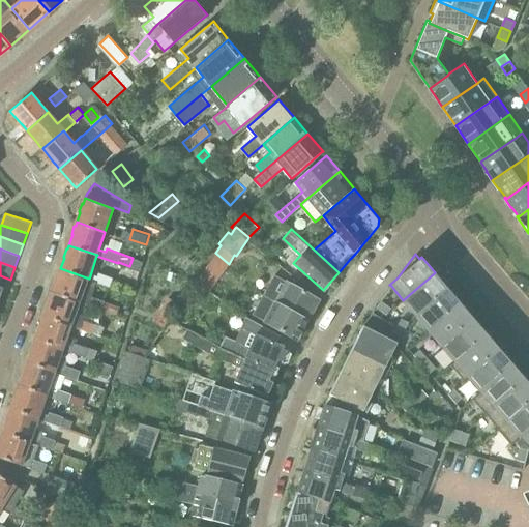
[(56,281),(52,291),(80,300),(79,301),(82,302),(101,310),(103,309),(114,313),(126,317),(127,314),(119,311),(120,306),(117,305),(105,301),(105,300),(91,295),(96,282),(96,281),(95,281),(89,279),(60,268),(59,271),(58,271),(55,281),(56,281)]
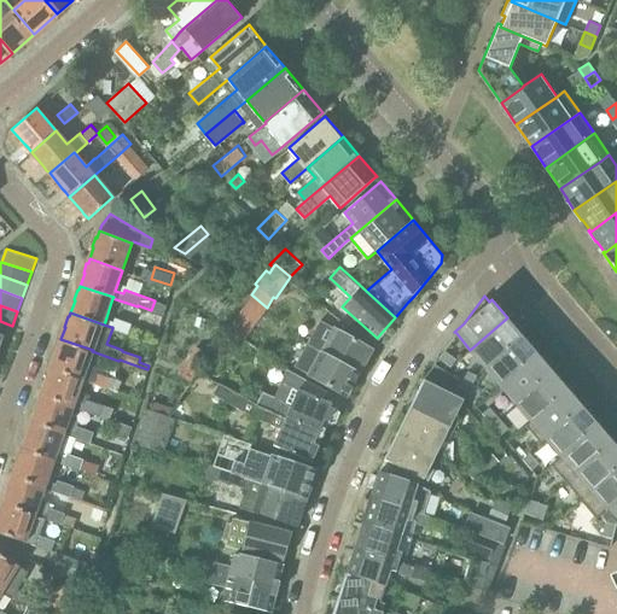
[(115,316),(111,327),(112,327),(128,333),(132,322),(115,316)]
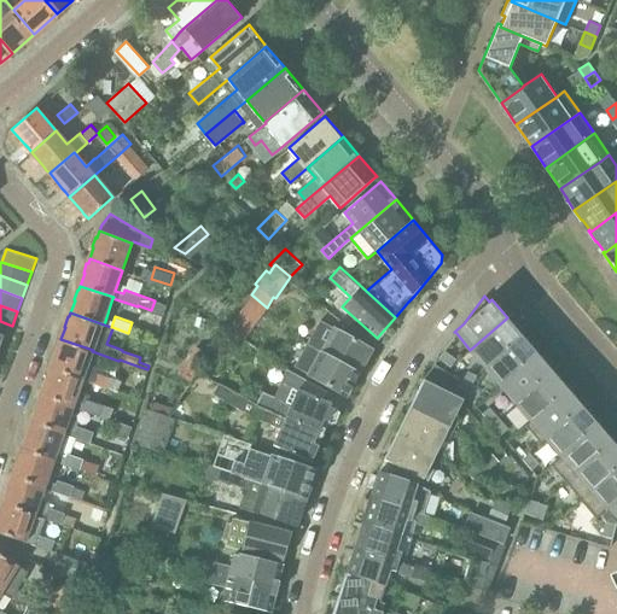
[(505,320),(470,350),(484,367),(519,338),(522,335),(507,317),(505,320)]
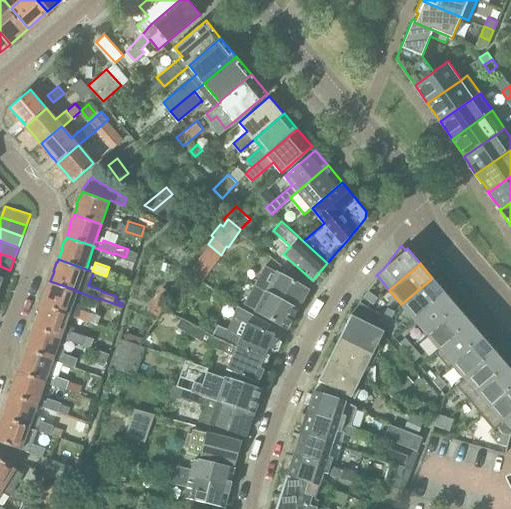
[(260,274),(254,284),(298,307),(308,287),(277,272),(264,265),(260,274)]
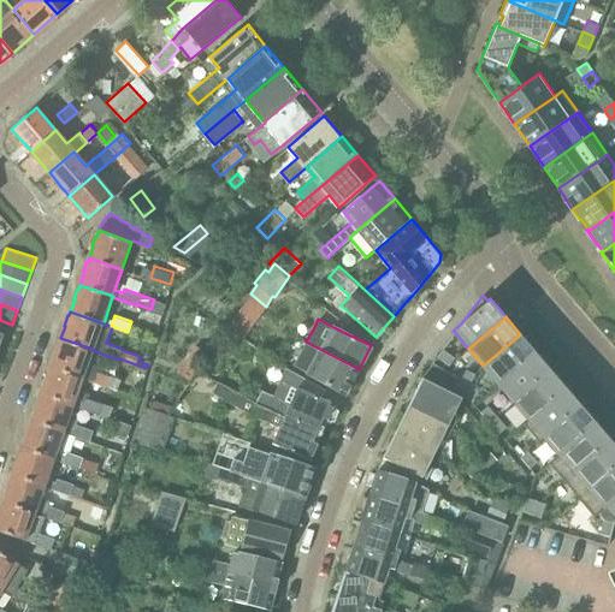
[(518,337),(483,366),(498,384),(533,354),(536,351),(520,334),(518,337)]
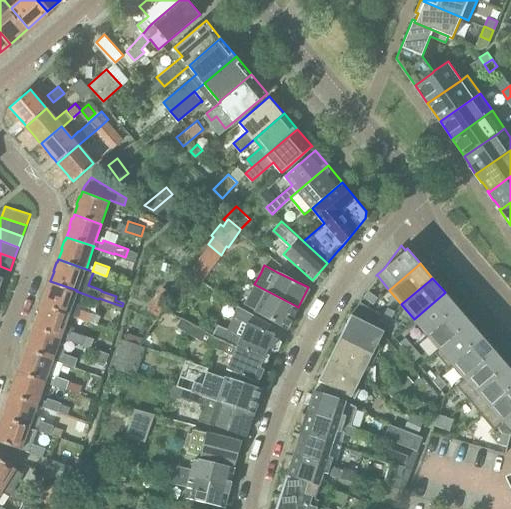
[(46,294),(43,303),(69,313),(91,320),(97,323),(99,314),(79,308),(81,304),(73,302),(76,291),(77,290),(50,281),(49,286),(48,285),(45,294),(46,294)]
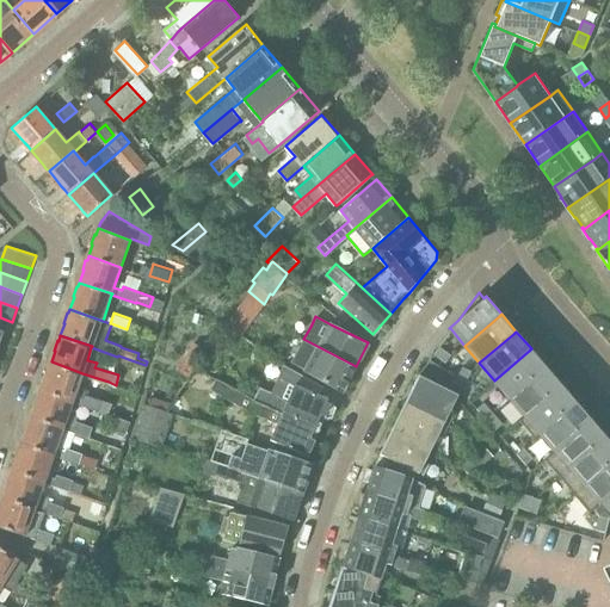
[(303,339),(291,361),(306,369),(307,370),(306,372),(344,390),(356,366),(303,339)]
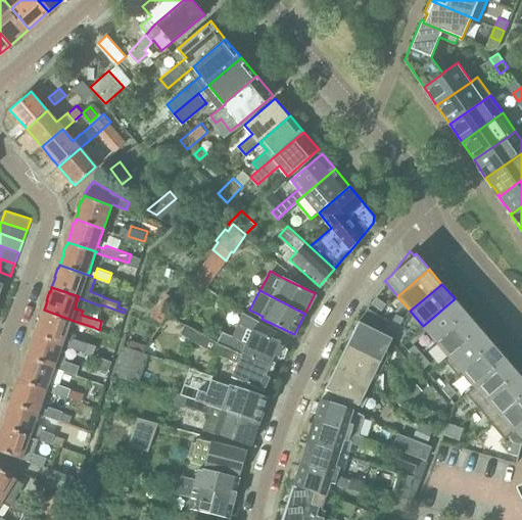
[(167,292),(157,305),(168,313),(177,298),(167,292)]
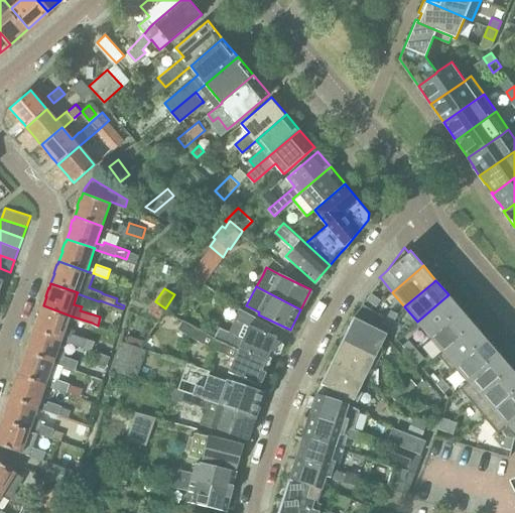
[(382,299),(372,291),(367,298),(377,305),(382,299)]
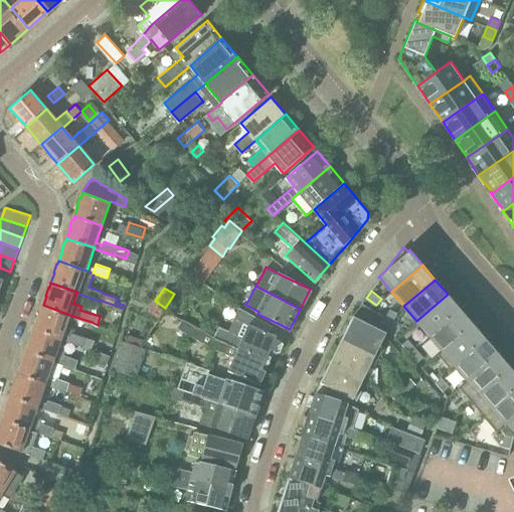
[(446,296),(416,321),(429,335),(458,311),(460,309),(448,294),(446,296)]
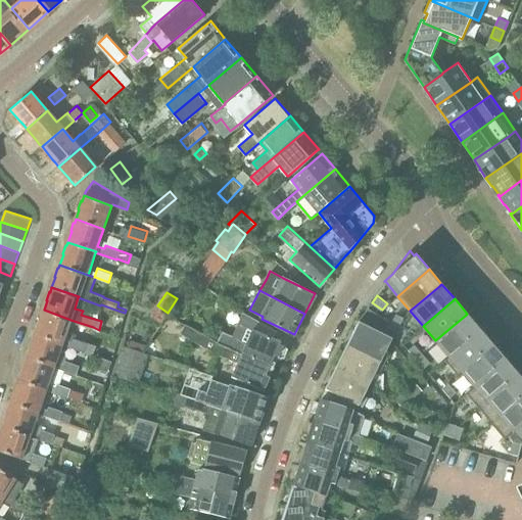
[(388,327),(389,328),(391,322),(368,306),(359,320),(385,334),(388,327)]
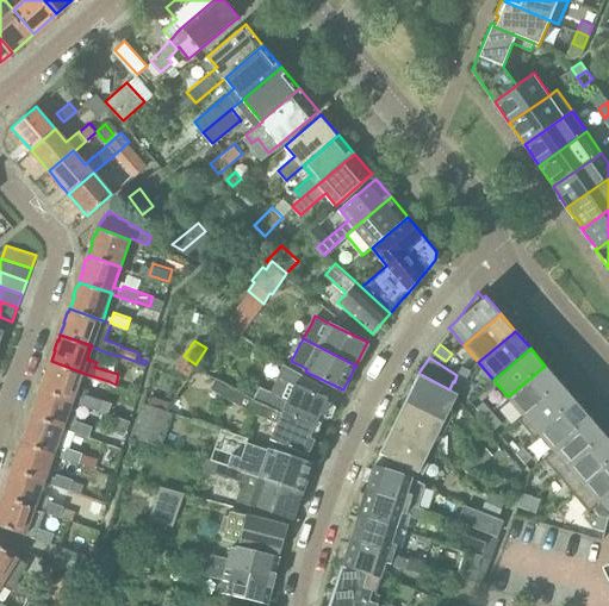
[(45,376),(42,388),(73,399),(99,408),(107,412),(110,403),(101,400),(103,399),(85,393),(87,388),(78,385),(82,373),(51,361),(49,366),(48,366),(44,376),(45,376)]
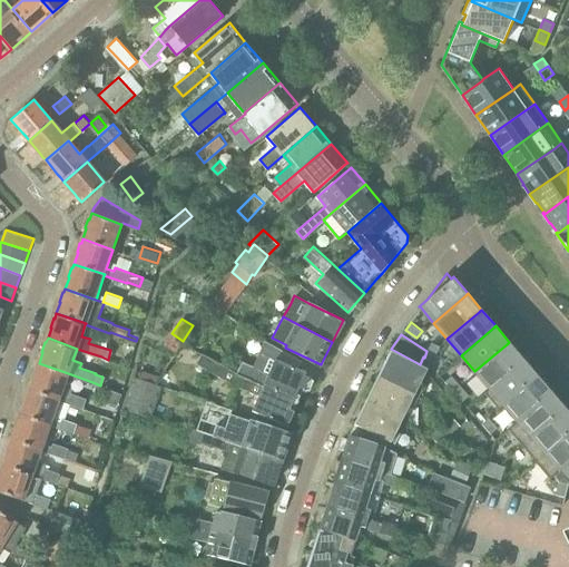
[(237,371),(236,373),(298,400),(303,390),(304,390),(310,389),(314,380),(310,374),(310,373),(298,368),(302,360),(265,340),(254,364),(243,360),(237,371)]
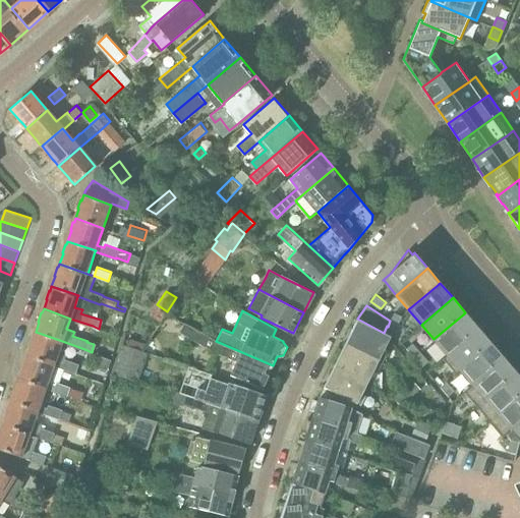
[(391,320),(399,324),(402,315),(395,311),(391,320)]
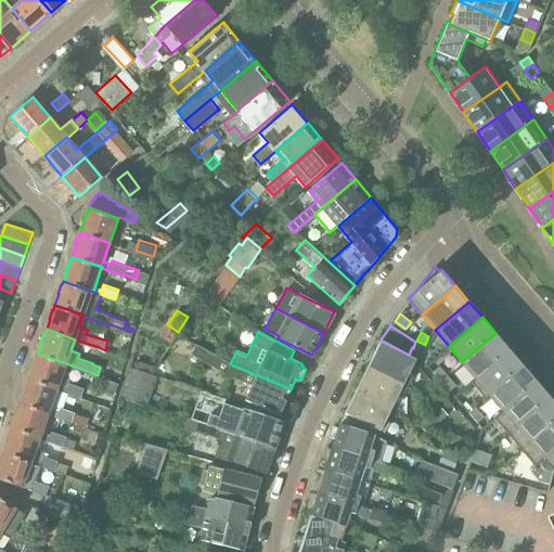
[(493,335),(462,361),(476,377),(507,350),(510,348),(495,333),(493,335)]
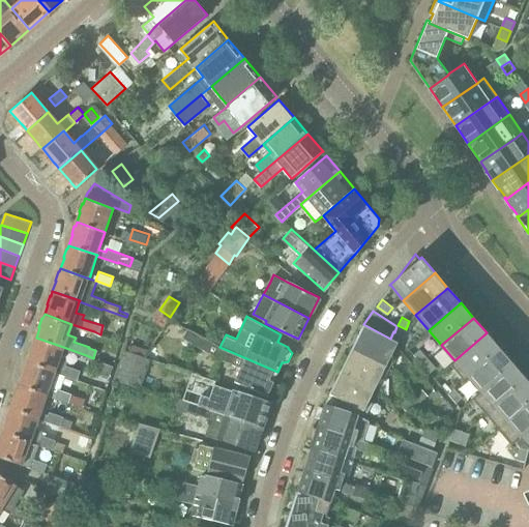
[(363,324),(352,348),(390,367),(394,357),(391,356),(398,342),(390,339),(363,324)]
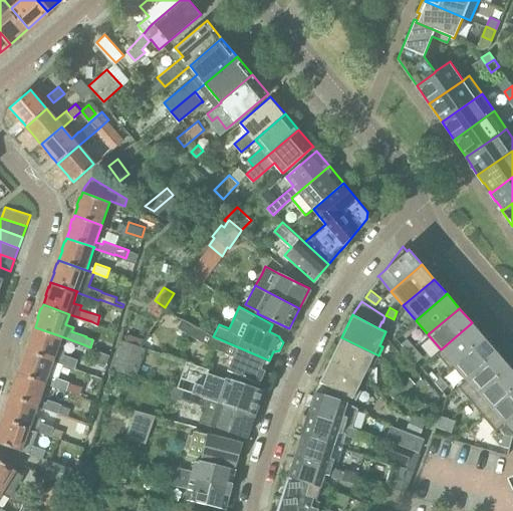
[(394,319),(386,315),(381,322),(393,327),(397,320),(394,319)]
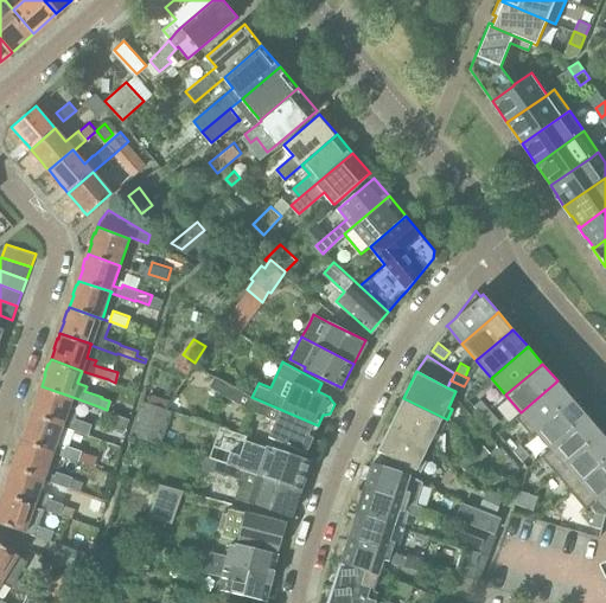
[(216,373),(209,385),(247,408),(278,421),(270,437),(306,450),(307,449),(316,449),(319,441),(316,435),(313,434),(318,425),(252,397),(253,395),(216,373)]
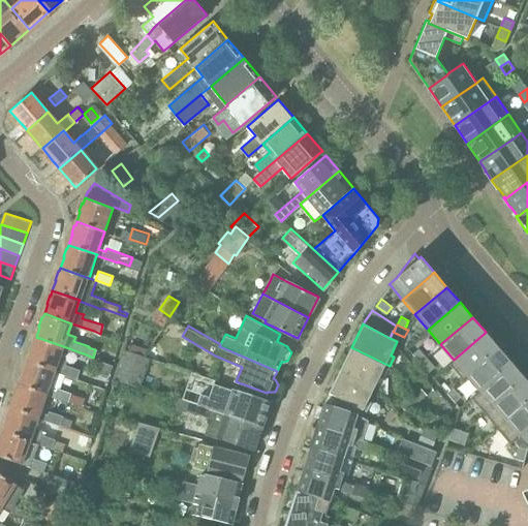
[(454,360),(449,363),(464,378),(467,375),(466,375),(496,349),(498,347),(486,332),(484,334),(454,360)]
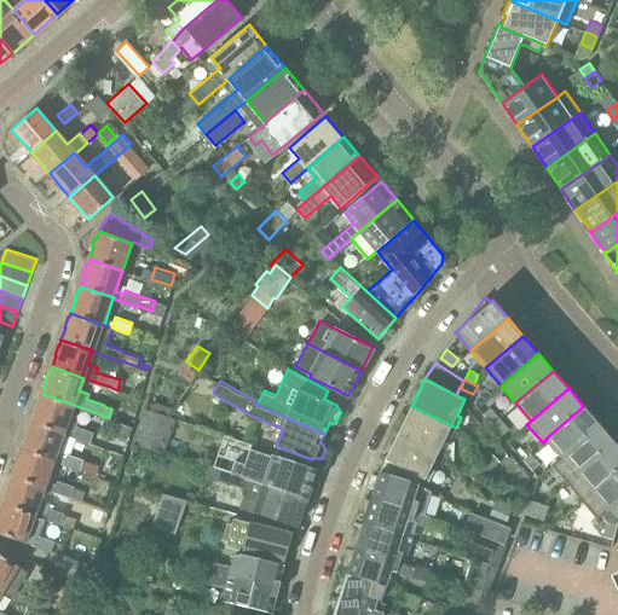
[(38,408),(33,422),(64,433),(75,436),(76,436),(91,441),(94,433),(79,427),(78,427),(80,422),(69,418),(74,405),(42,394),(40,399),(39,399),(35,408),(38,408)]
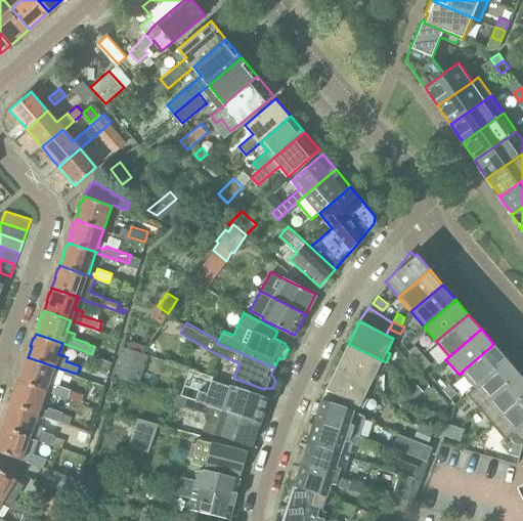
[(348,344),(337,366),(372,383),(378,371),(381,372),(386,362),(348,344)]
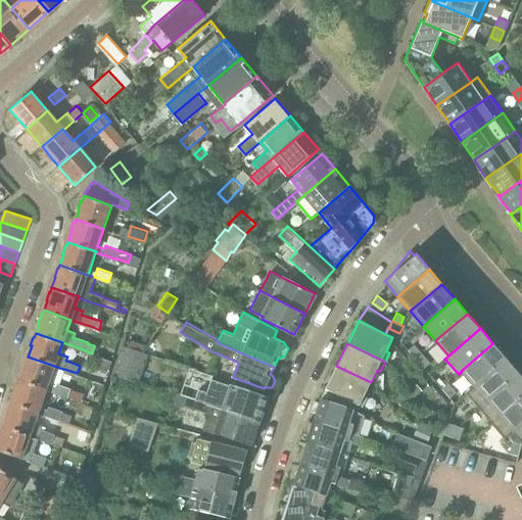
[(423,352),(415,343),(409,348),(417,358),(423,352)]
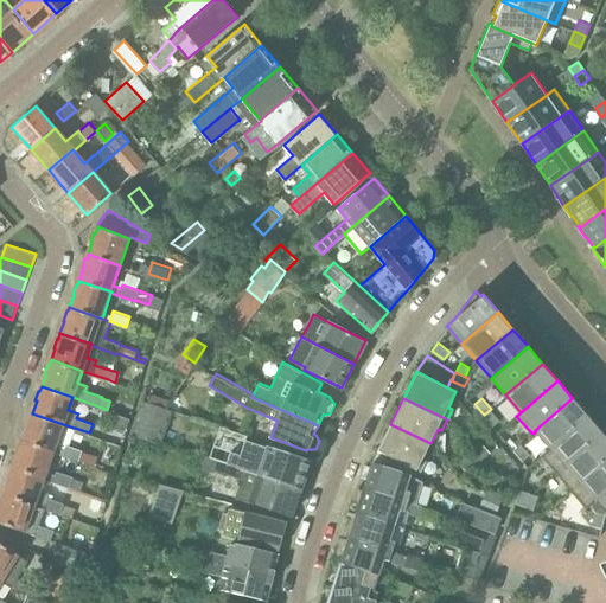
[(569,401),(535,430),(536,430),(550,447),(585,417),(587,416),(572,398),(569,401)]
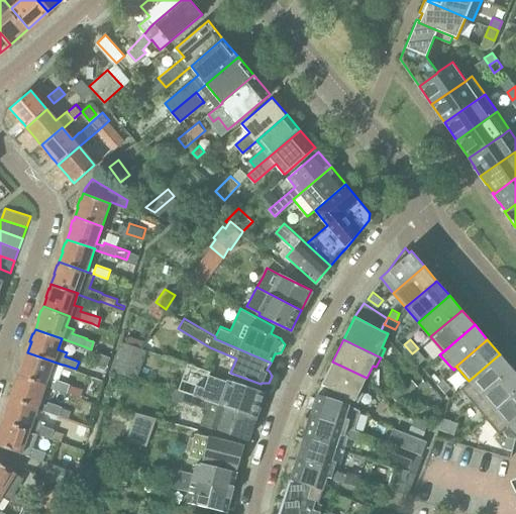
[(426,357),(418,348),(412,353),(420,364),(426,357)]
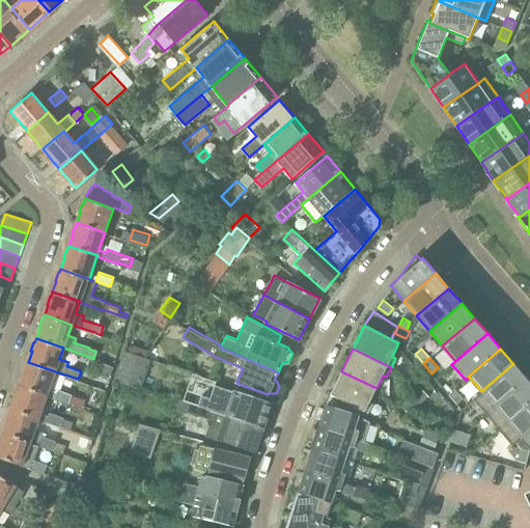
[(109,374),(113,364),(101,360),(98,370),(109,374)]
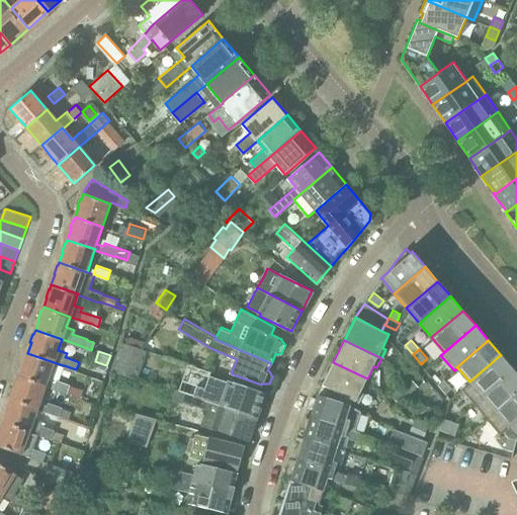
[(22,365),(19,375),(46,384),(55,388),(68,393),(71,384),(59,380),(64,365),(63,365),(54,362),(27,353),(26,355),(25,355),(21,365),(22,365)]
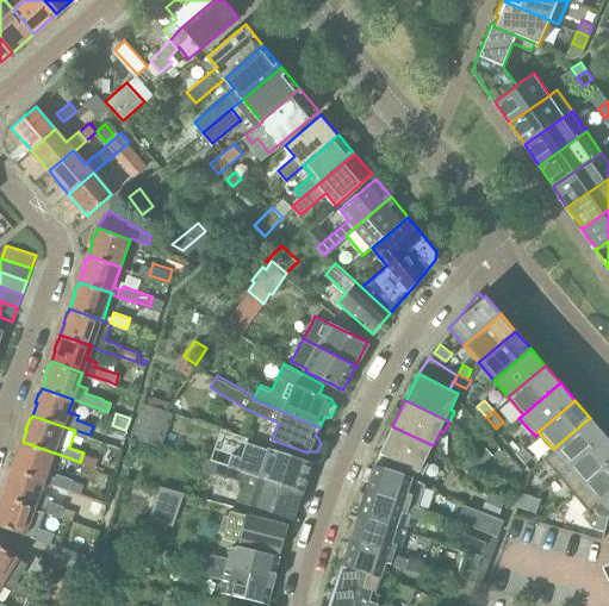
[(553,449),(544,457),(559,474),(602,437),(604,435),(590,418),(588,419),(553,449)]
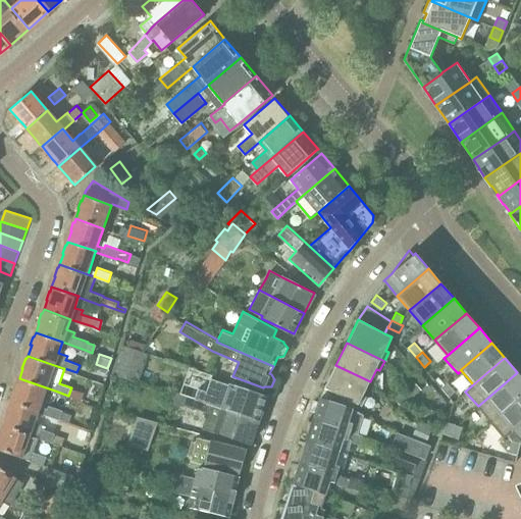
[(335,365),(324,386),(356,403),(362,406),(367,396),(363,395),(370,381),(336,365),(335,365)]
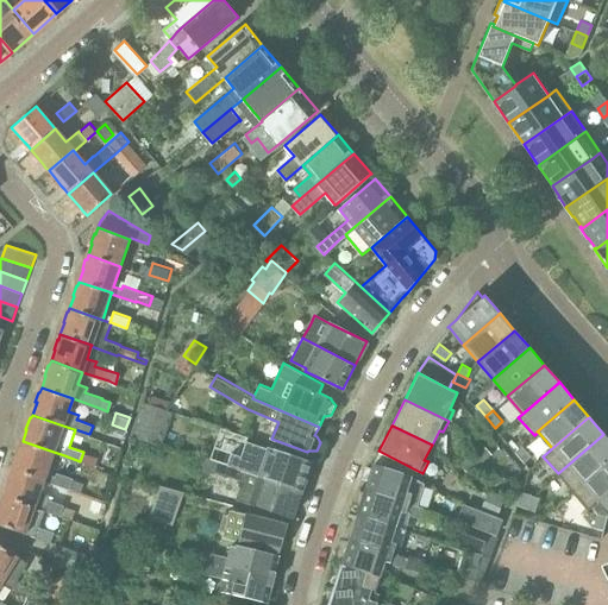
[(601,436),(558,473),(572,491),(607,460),(607,439),(603,434),(601,436)]
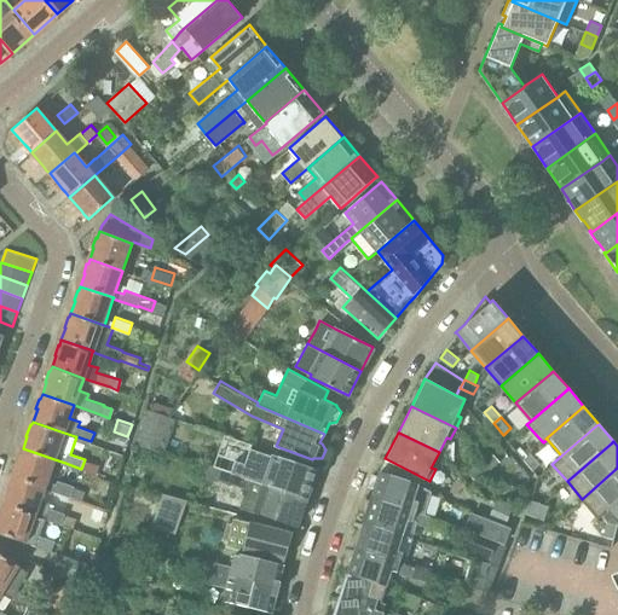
[(18,463),(13,475),(45,486),(47,480),(55,459),(23,448),(22,453),(19,452),(16,463),(18,463)]
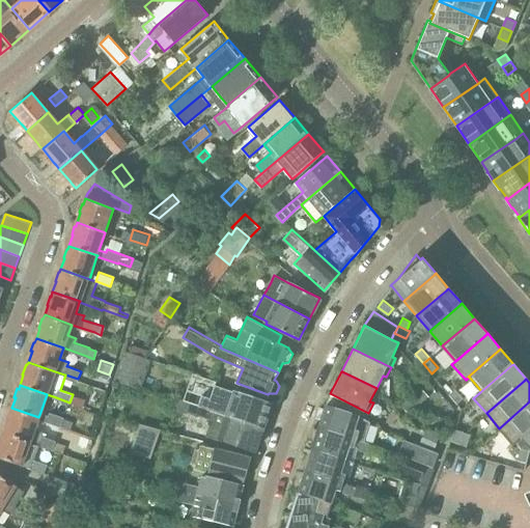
[(202,396),(199,406),(261,426),(270,403),(235,391),(216,385),(211,398),(202,396)]
